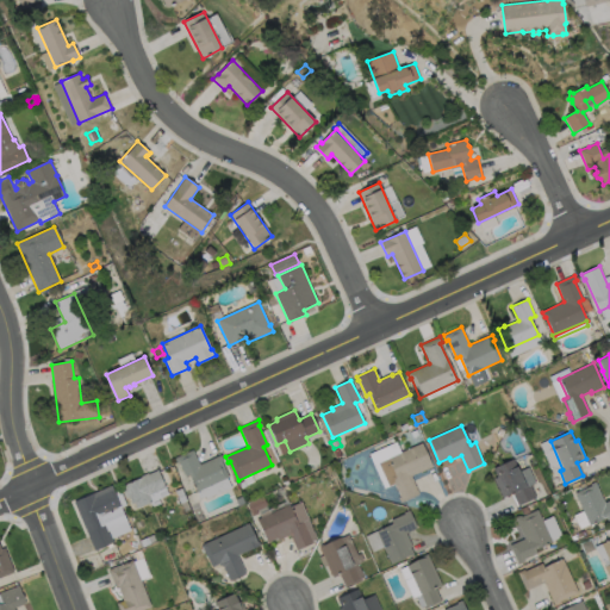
[(433,467),(421,472),(411,477),(419,495),(400,503),(398,497),(400,497),(394,484),(390,486),(379,464),(422,443),(433,467)]
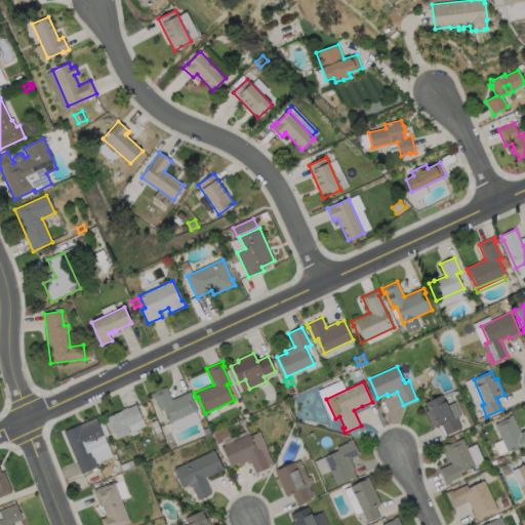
[(166,387),(172,400),(190,392),(192,396),(191,396),(197,410),(169,423),(163,408),(160,410),(154,398),(153,399),(151,395),(166,387)]
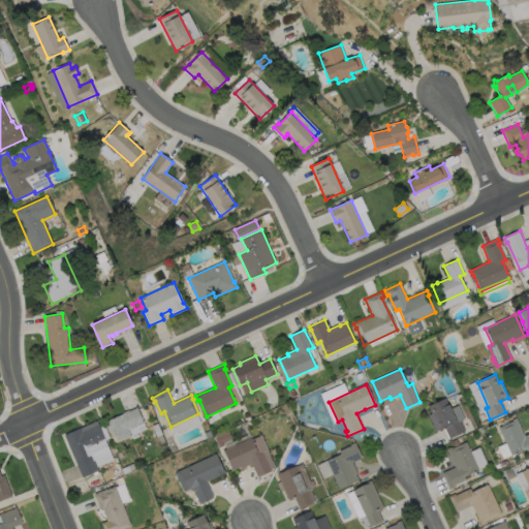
[(445,398),(450,409),(459,405),(465,418),(460,421),(465,431),(449,438),(444,428),(436,431),(429,415),(432,413),(428,406),(445,398)]
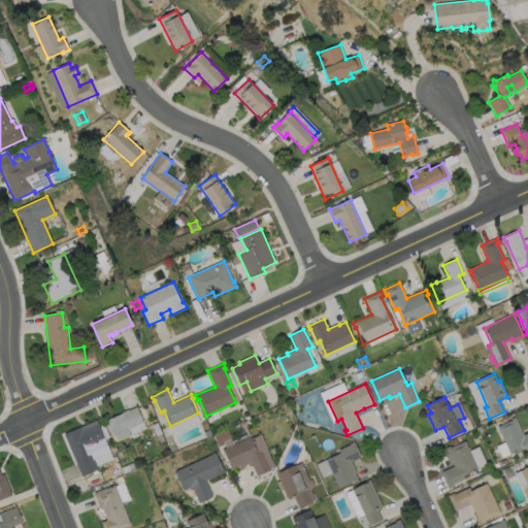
[(133,434),(119,440),(117,435),(114,436),(107,420),(137,406),(143,422),(130,428),(133,434)]
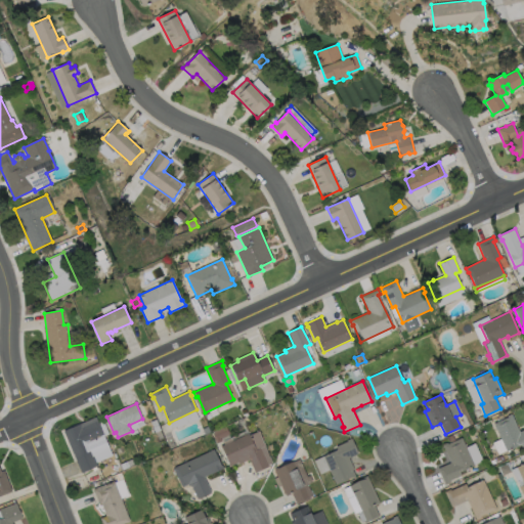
[(512,413),(520,432),(523,430),(523,446),(523,447),(521,444),(507,451),(494,424),(508,418),(508,416),(512,413)]
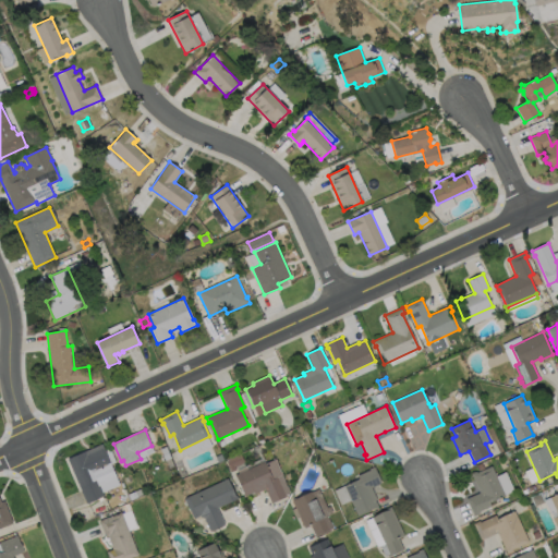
[(105,497),(87,504),(68,459),(102,445),(116,474),(98,482),(105,497)]
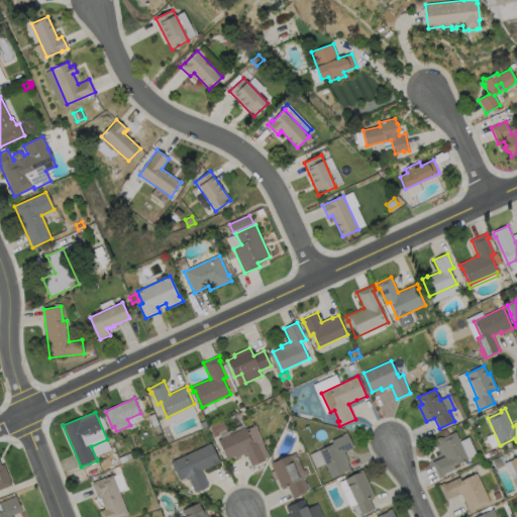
[(159,424),(152,427),(148,416),(154,414),(159,424)]
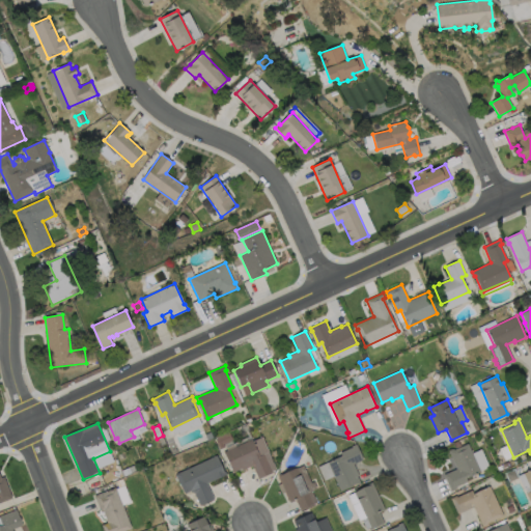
[(224,447),(220,449),(216,439),(229,432),(232,440),(223,444),(224,447)]
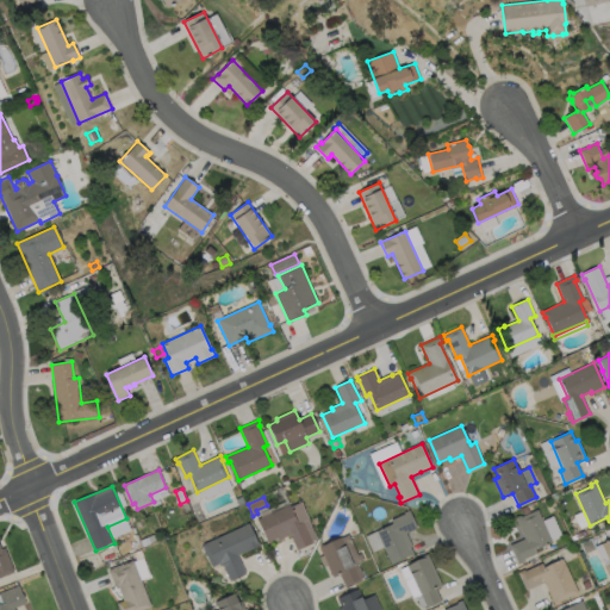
[(290,505),(296,521),(297,520),(299,524),(303,522),(313,543),(297,551),(290,535),(279,540),(278,537),(267,542),(257,520),(290,505)]
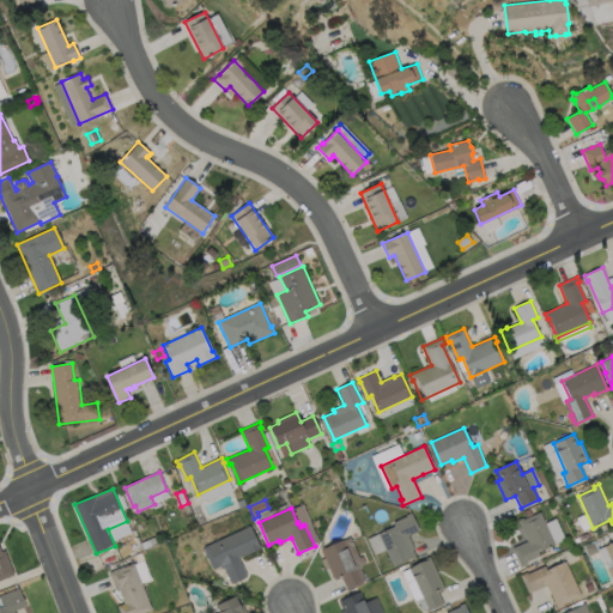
[(416,557),(393,566),(378,534),(395,526),(393,522),(407,516),(406,515),(411,513),(419,530),(408,535),(414,550),(413,550),(416,557)]
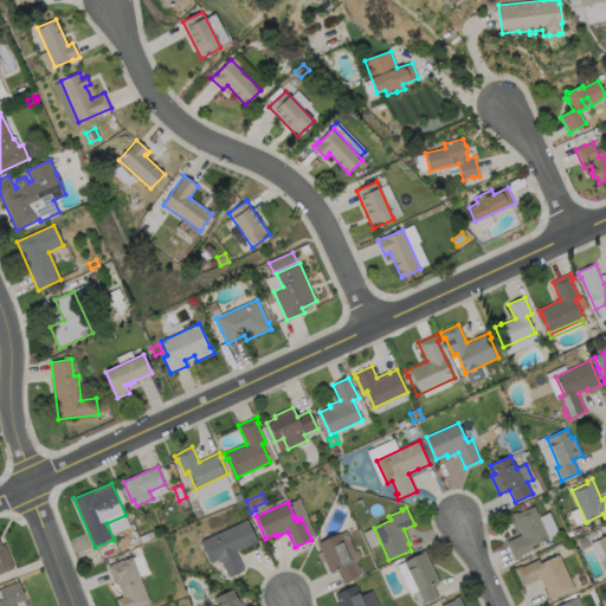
[(534,507),(548,539),(532,546),(533,549),(520,555),(521,558),(515,560),(507,542),(522,535),(513,514),(517,513),(517,514),(534,507)]
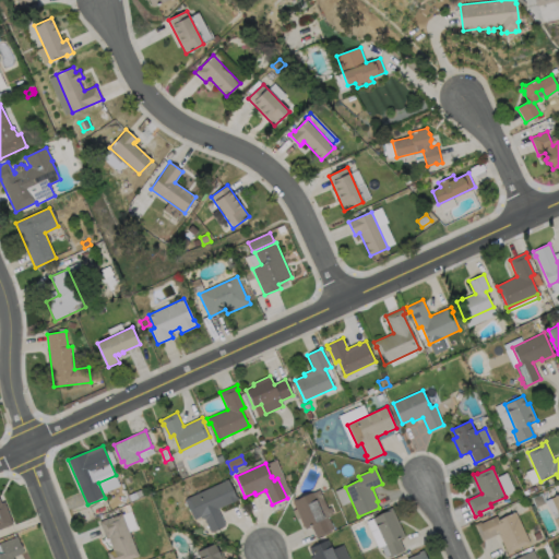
[(218,509),(225,525),(211,532),(204,519),(200,518),(194,520),(186,500),(187,500),(186,499),(228,479),(237,500),(218,509)]
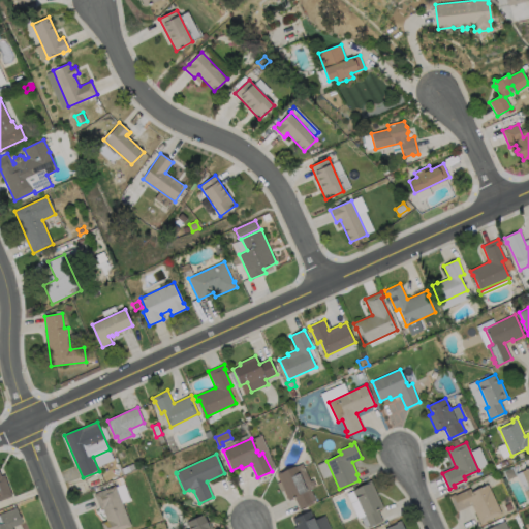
[(528,466),(515,472),(527,500),(528,498),(528,460),(528,461),(528,460),(528,466)]
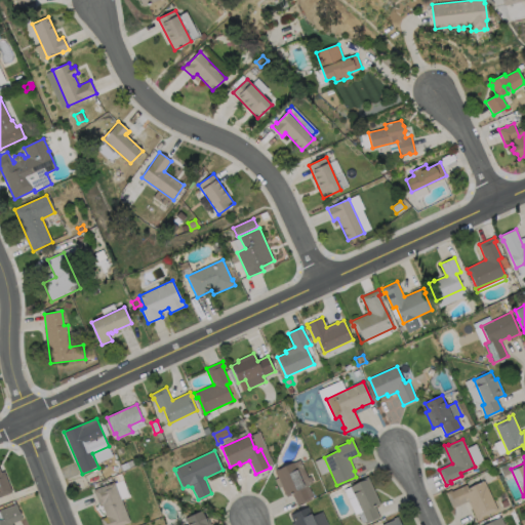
[(299,460),(308,478),(311,477),(313,483),(308,485),(313,496),(311,497),(312,499),(297,506),(292,494),(287,497),(275,470),(279,468),(280,469),(293,462),(293,463),(299,460)]
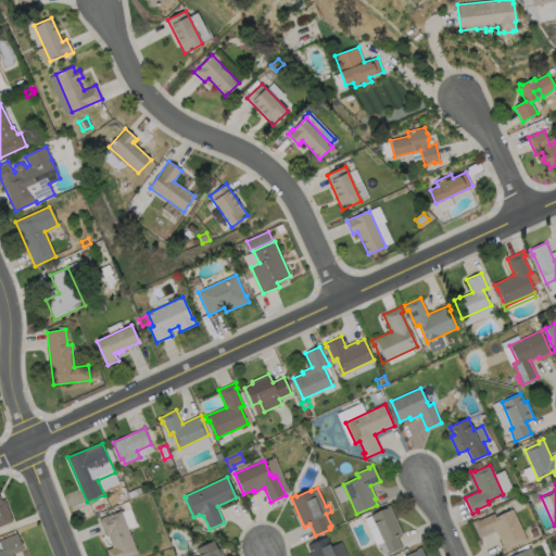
[(138,495),(130,498),(127,493),(135,490),(138,495)]
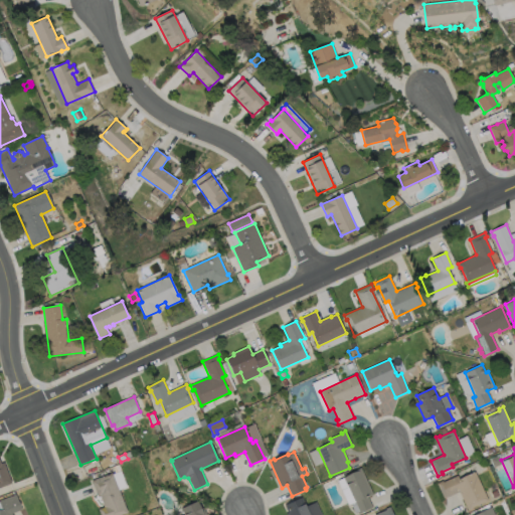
[(503,464),(494,468),(490,459),(499,455),(503,464)]
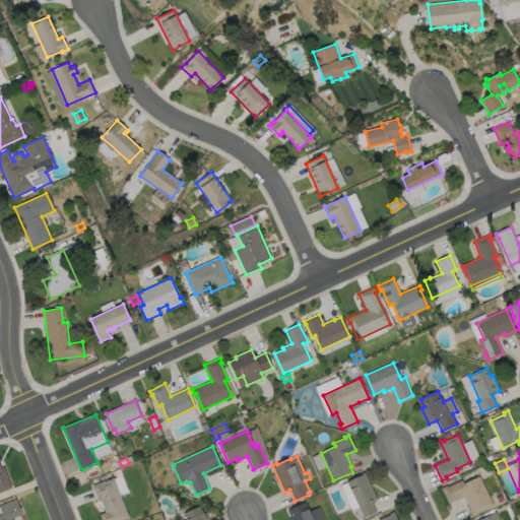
[(0,465),(1,468),(4,467),(12,489),(0,493),(0,465)]
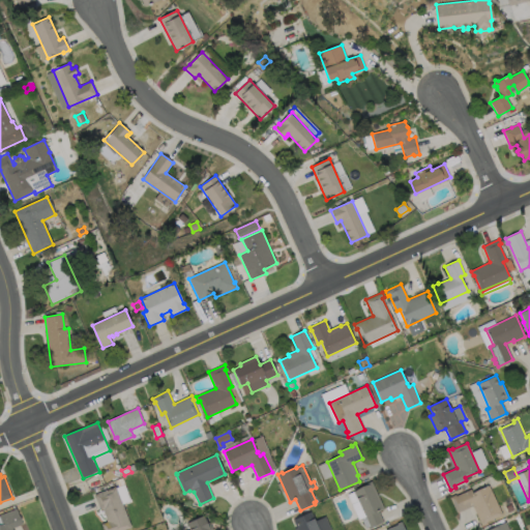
[(384,523),(370,529),(369,527),(370,527),(353,492),(367,484),(366,483),(372,481),(384,509),(379,511),(384,523)]
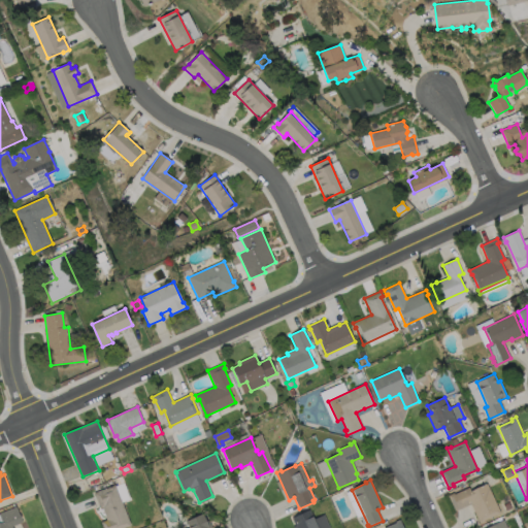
[(120,500),(127,499),(124,482),(116,484),(120,500)]
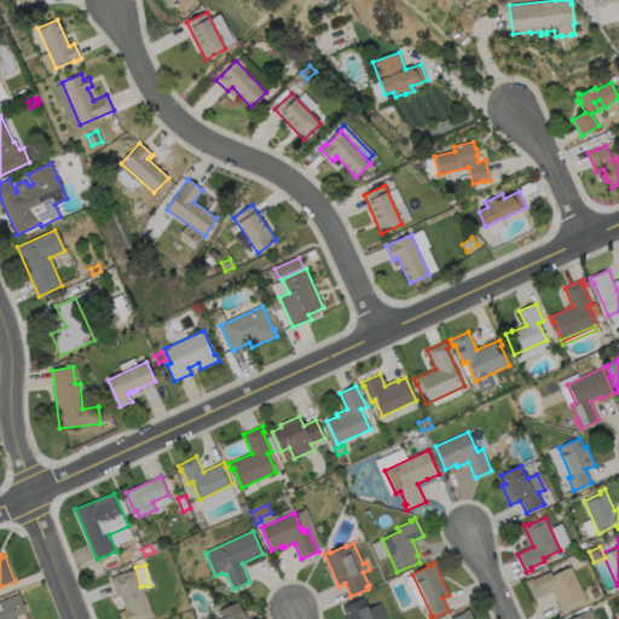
[(571,567),(586,601),(568,611),(568,612),(562,614),(551,591),(533,600),(525,582),(532,578),(532,579),(550,572),(551,576),(571,567)]
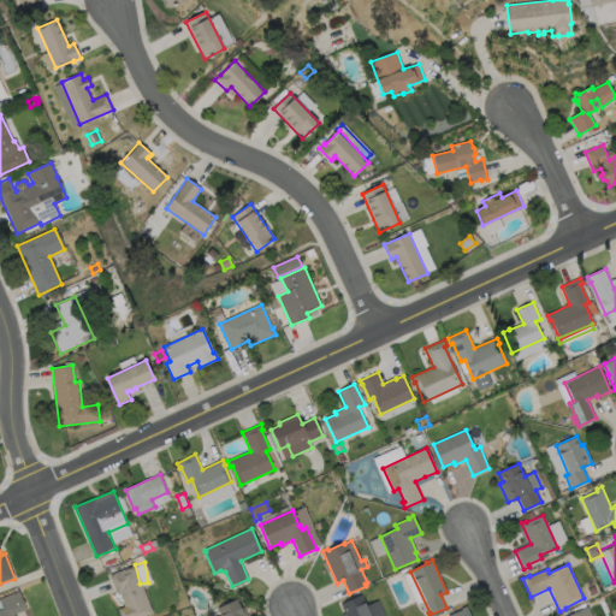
[(135,566),(153,614),(147,615),(118,615),(117,610),(125,606),(119,592),(117,593),(110,575),(135,566)]
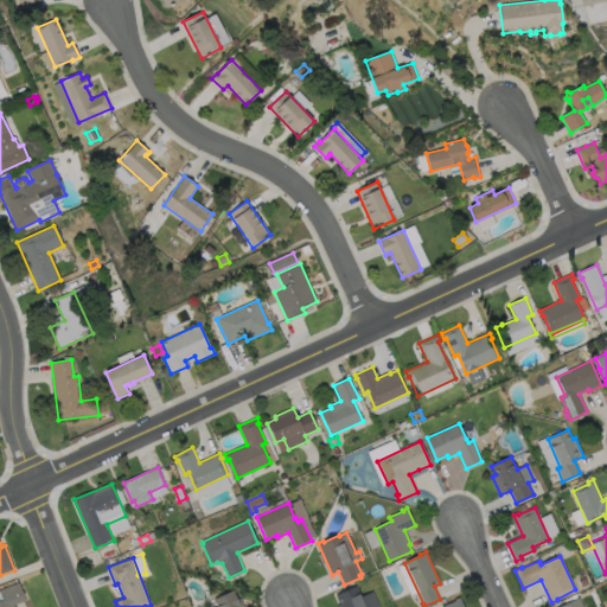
[(0,606),(0,601),(2,601),(0,594),(0,589),(19,582),(26,601),(16,605),(16,606),(0,606)]
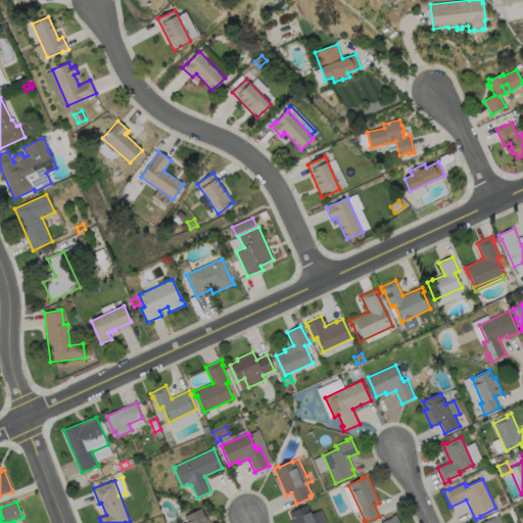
[(306,505),(311,515),(321,510),(327,522),(290,522),(292,521),(289,513),(306,505)]
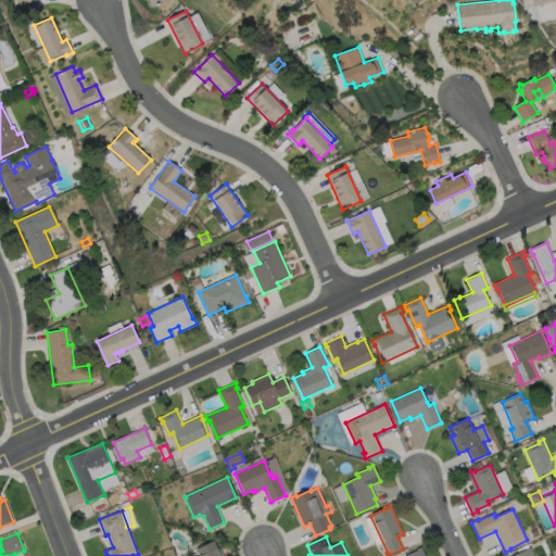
[(214,541),(218,550),(219,548),(223,555),(199,555),(196,548),(214,541)]
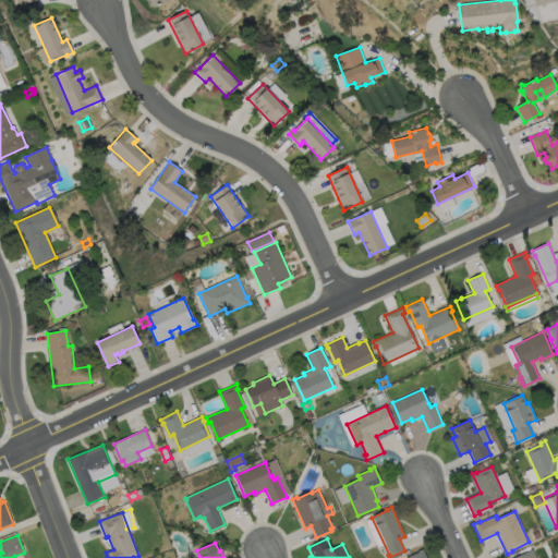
[(509,557),(508,557),(534,557),(531,548),(509,557)]
